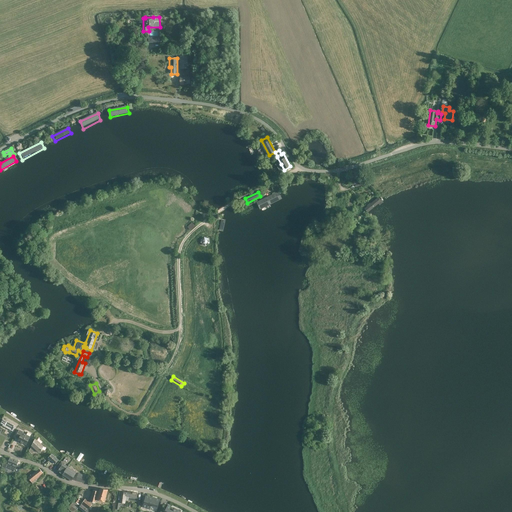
[(3,425),(13,431),(16,426),(7,421),(6,421),(3,419),(1,423),(3,425)]
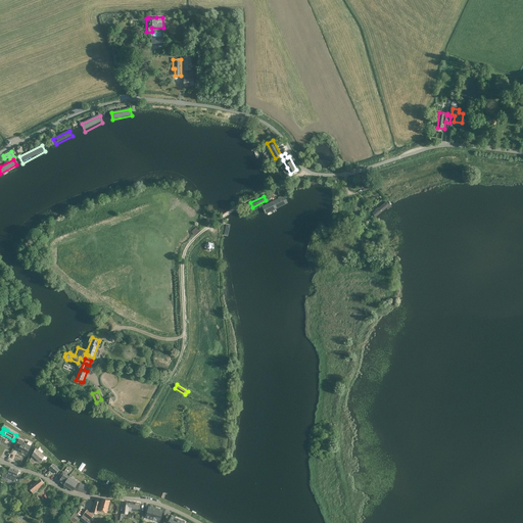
[(28,444),(24,442),(24,441),(19,439),(16,446),(19,448),(18,450),(27,455),(33,443),(29,441),(28,444)]
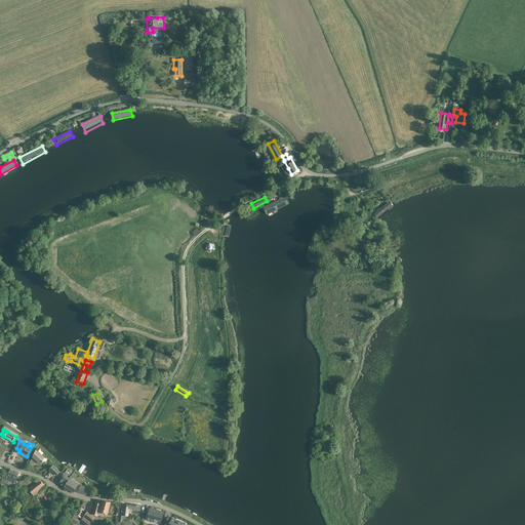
[(36,451),(30,463),(31,465),(36,462),(41,466),(45,458),(36,451)]
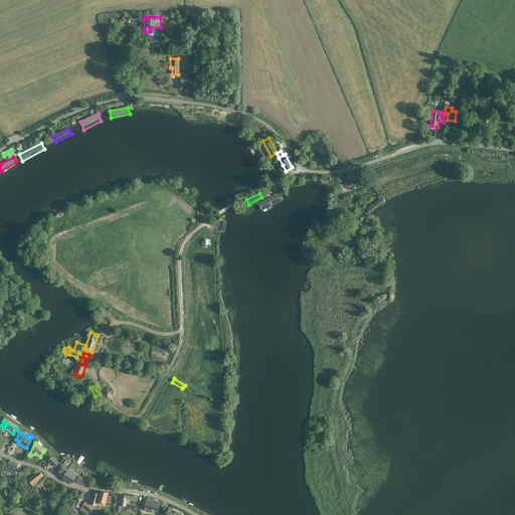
[(54,466),(58,463),(52,458),(49,461),(49,462),(48,462),(51,465),(52,464),(54,466)]
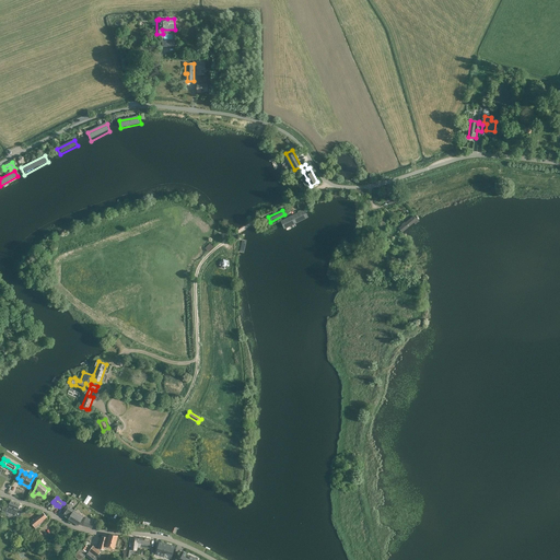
[(11,514),(15,503),(10,501),(8,508),(4,505),(2,511),(7,513),(11,514)]
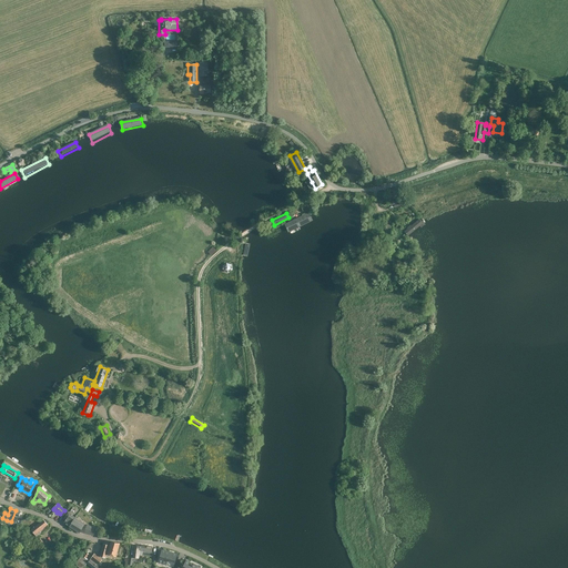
[(20,525),(22,519),(18,518),(20,513),(16,510),(11,521),(20,525)]
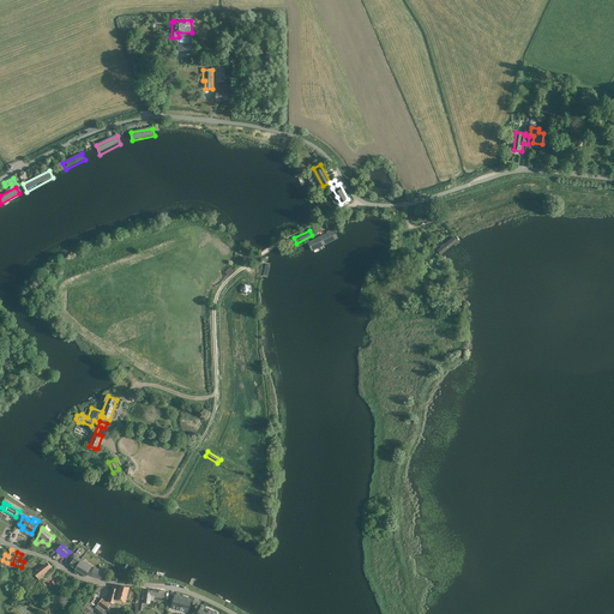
[(80,560),(76,558),(77,555),(73,554),(71,558),(70,559),(72,561),(68,566),(74,570),(80,560)]
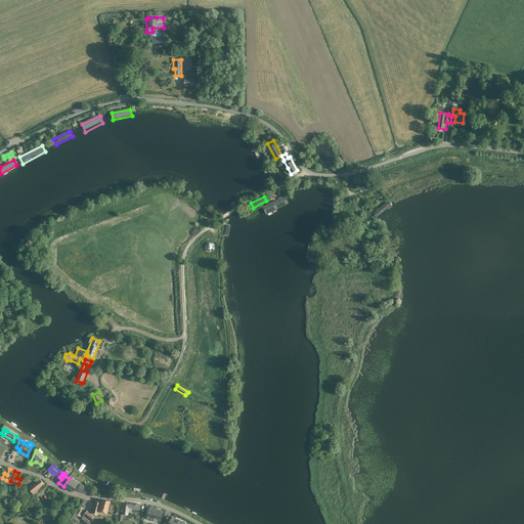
[(73,491),(78,483),(69,478),(63,486),(73,491)]
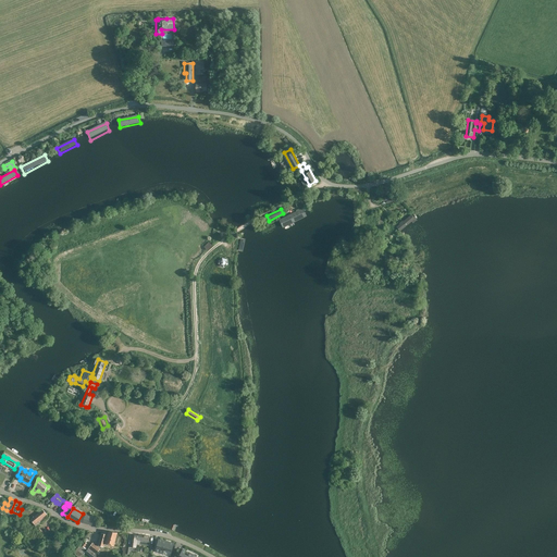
[(36,527),(40,523),(38,521),(47,515),(42,510),(31,519),(36,527)]
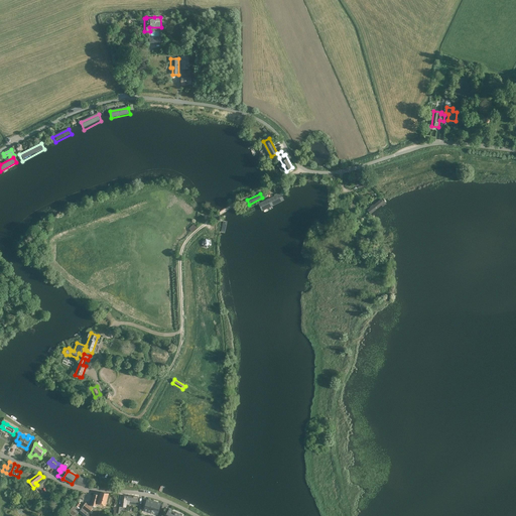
[(85,487),(87,480),(79,477),(77,485),(85,487)]
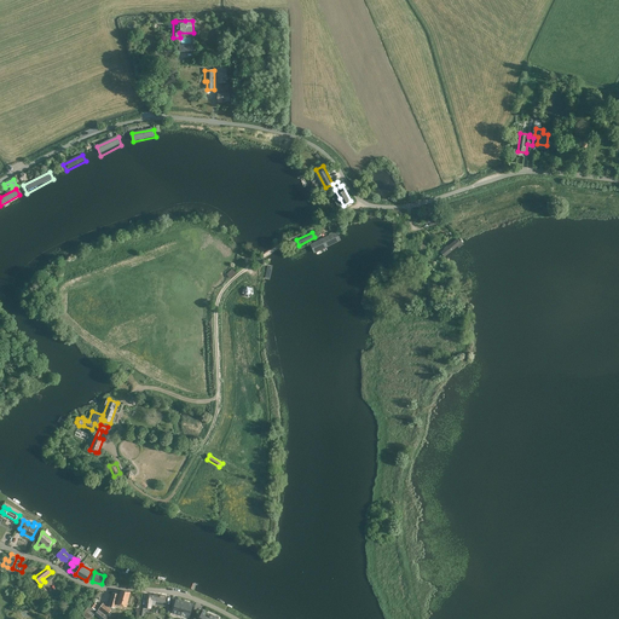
[(127,607),(131,593),(121,590),(119,595),(116,605),(127,607)]
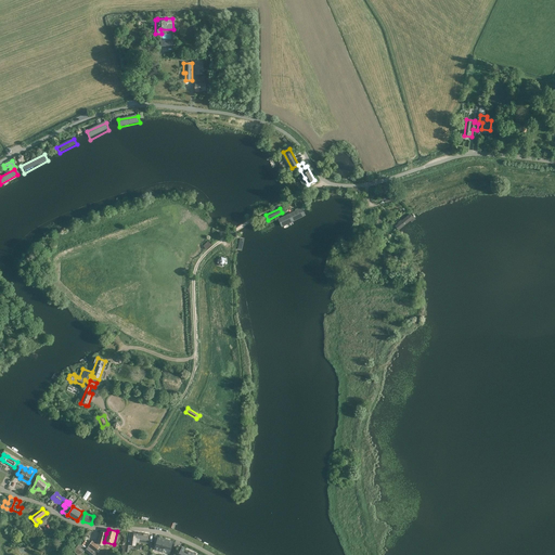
[(103,545),(104,542),(106,533),(101,531),(98,544),(97,545),(92,541),(90,544),(87,542),(82,539),(74,550),(80,554),(81,553),(82,554),(86,551),(90,554),(95,554),(98,553),(97,552),(100,547),(102,547),(103,545)]
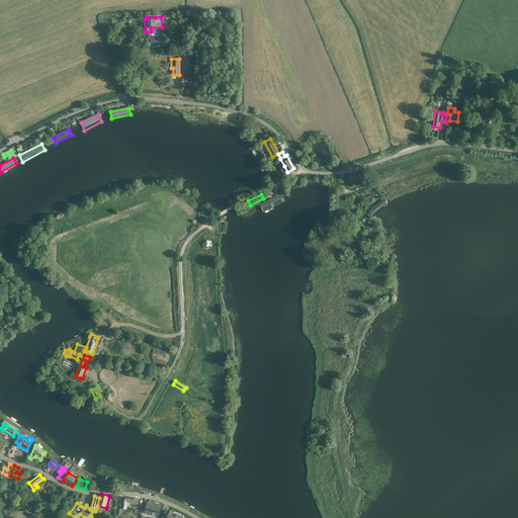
[(131,501),(132,498),(130,498),(130,499),(122,498),(121,509),(117,508),(117,510),(113,509),(113,512),(114,512),(113,517),(116,517),(116,515),(120,516),(121,512),(124,513),(125,510),(126,510),(127,506),(131,506),(132,503),(131,503),(132,501),(131,501)]
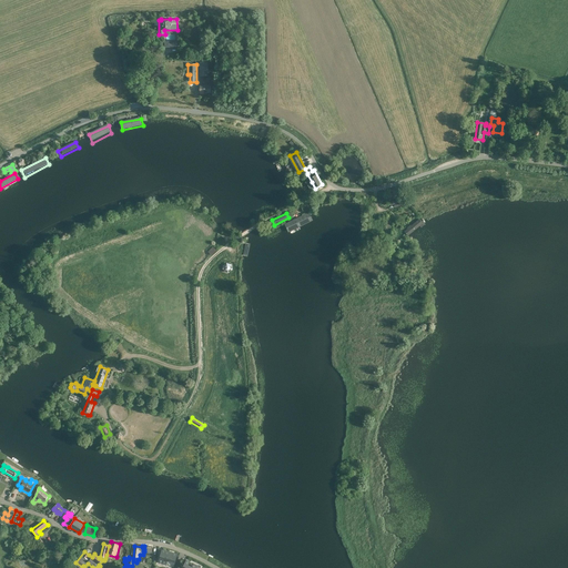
[(143,555),(152,556),(153,553),(151,551),(152,547),(144,546),(143,549),(144,549),(143,551),(144,551),(143,555)]
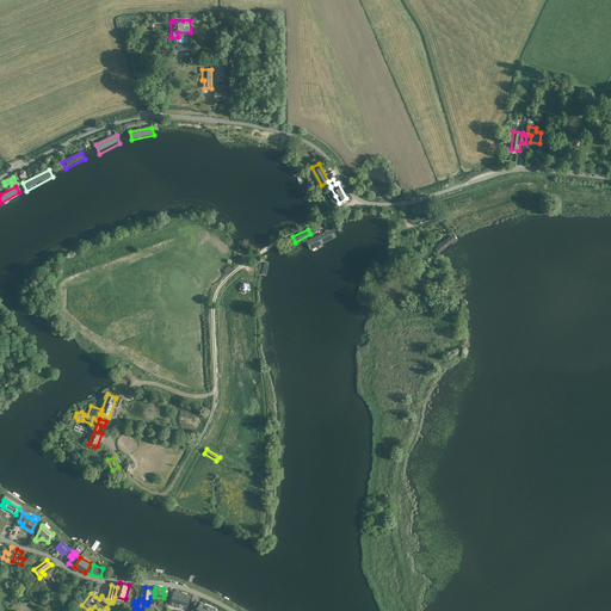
[(32,591),(28,594),(34,602),(38,598),(32,591)]
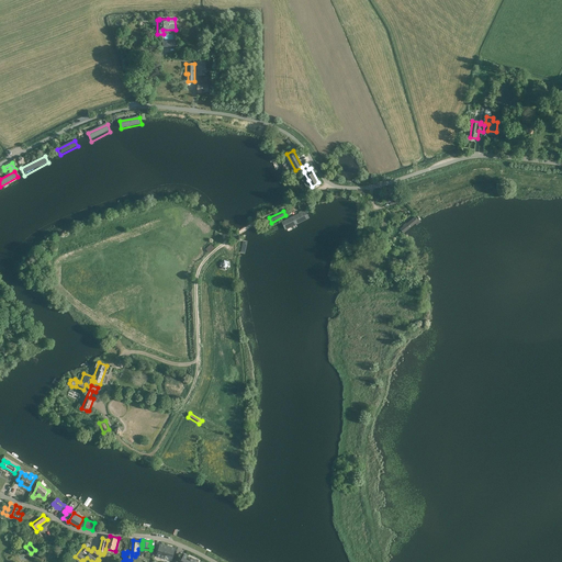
[(157,557),(172,561),(176,548),(160,543),(157,557)]
